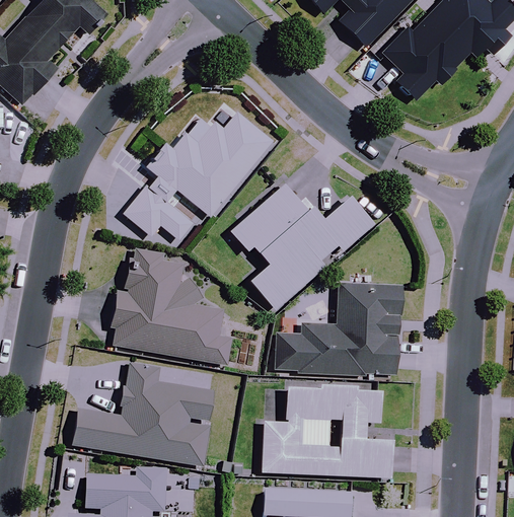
[(44,0),(6,42),(0,35),(0,80),(27,104),(59,70),(50,61),(80,27),(89,35),(107,15),(91,0),(44,0)]
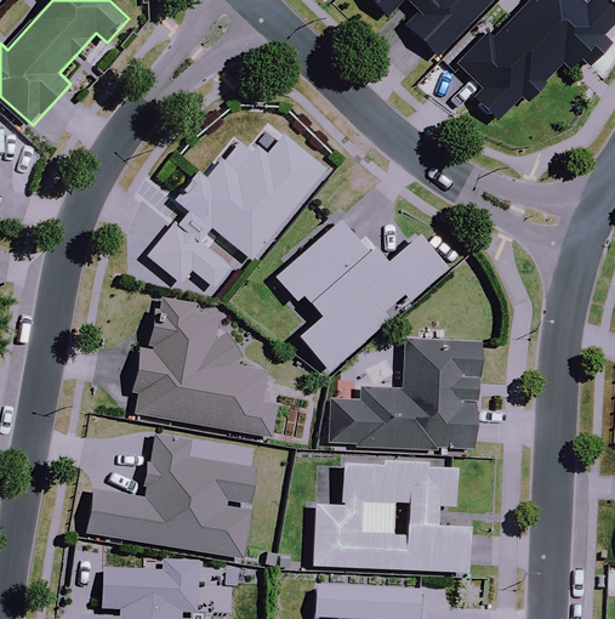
[(370,0),(388,18),(406,0),(413,0),(425,11),(408,28),(438,60),(497,0),(370,0)]
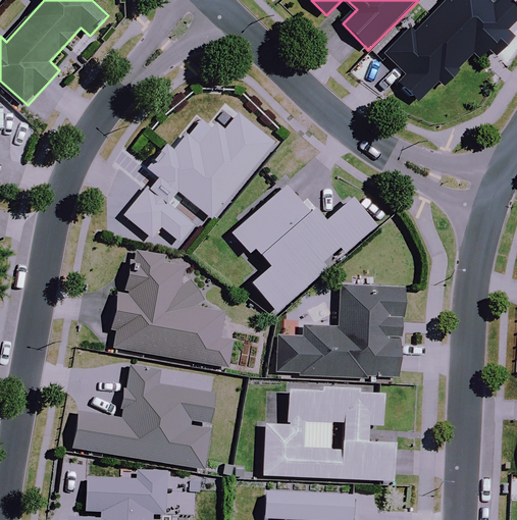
[(510,33),(516,24),(516,0),(449,0),(417,35),(410,29),(386,53),(409,74),(400,85),(420,104),(440,84),(444,88),(478,51),(485,58),(493,50),(500,56),(516,39),(510,33)]
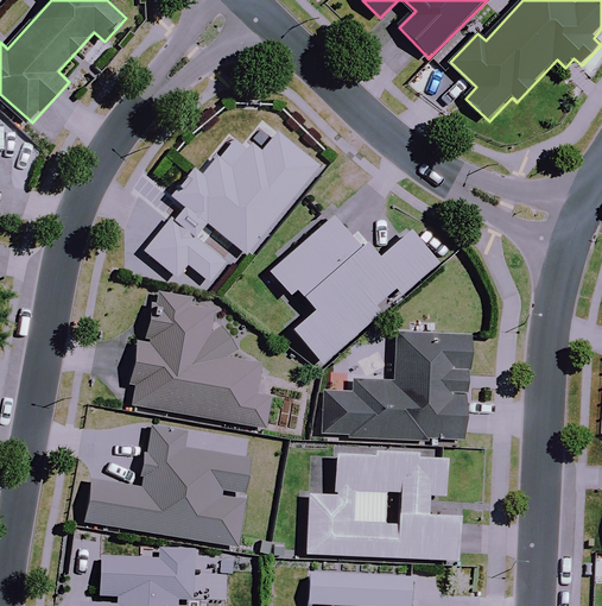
[(321,165),(280,132),(261,155),(236,133),(182,200),(187,203),(147,251),(179,277),(190,264),(211,281),(228,260),(208,245),(220,231),(248,253),(321,165)]
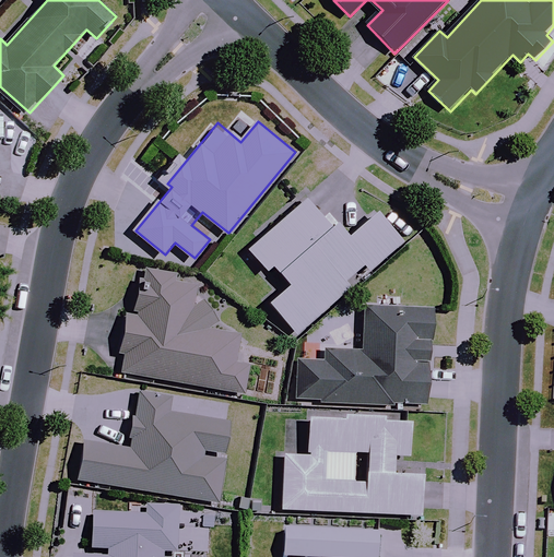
[(325,217),(308,199),(261,240),(251,229),(239,239),(268,270),(273,264),(290,283),(269,301),(298,334),(354,284),(349,279),(365,264),(372,271),(404,240),(378,211),(351,236),(329,213),(325,217)]
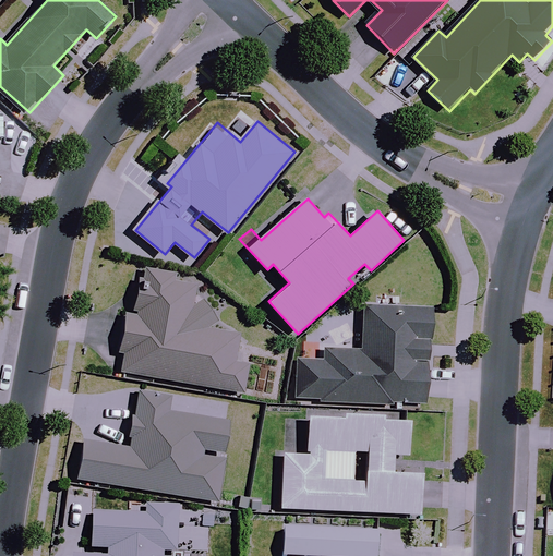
[(207,301),(199,303),(194,303),(199,283),(177,279),(178,275),(147,268),(145,280),(141,280),(135,309),(128,306),(119,351),(127,352),(123,372),(245,394),(251,364),(237,361),(242,334),(216,328),(217,321),(207,301)]
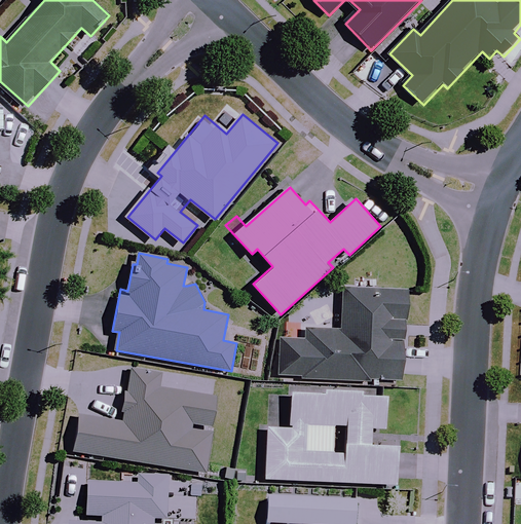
[(406,292),(345,289),(343,329),(309,328),(308,340),(284,339),(282,376),(402,381),(406,292)]
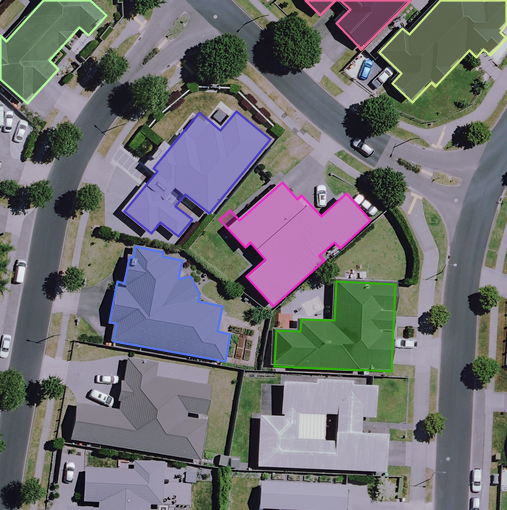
[(71,439),(201,458),(212,385),(156,377),(158,365),(130,361),(127,381),(124,381),(121,399),(124,399),(123,410),(76,404),(71,439)]
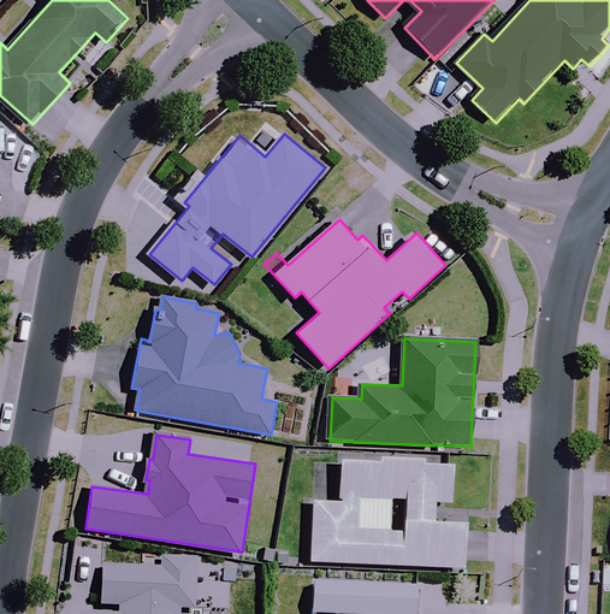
[(427,460),(427,454),(383,453),(383,458),(342,456),(341,501),(312,500),(311,561),(463,566),(465,523),(436,521),(437,501),(452,501),(454,460),(427,460)]
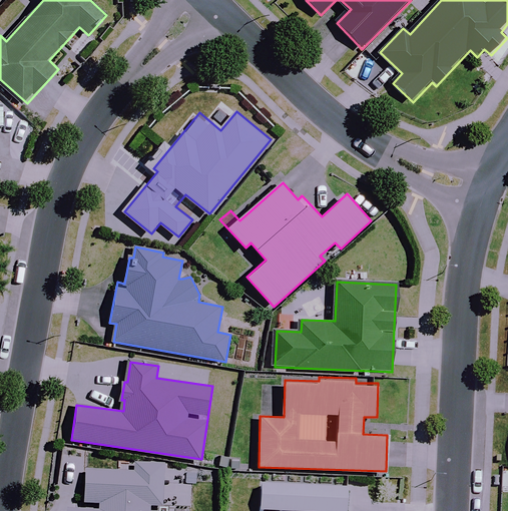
[(137,472),(88,470),(86,504),(102,505),(101,510),(86,510),(68,510),(67,510),(153,510),(154,506),(165,506),(167,466),(137,465),(137,472)]
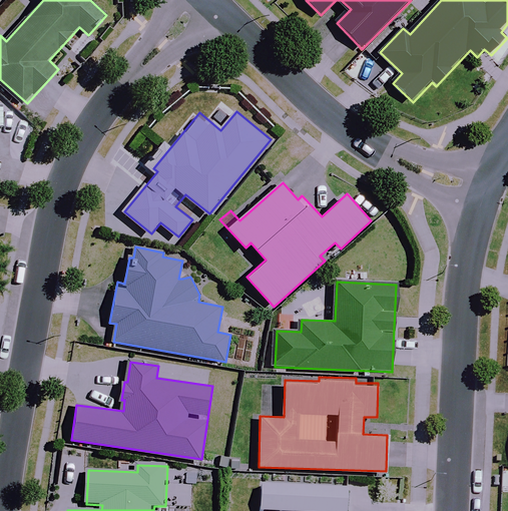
[(349,510),(351,485),(264,481),(262,510),(349,510)]
